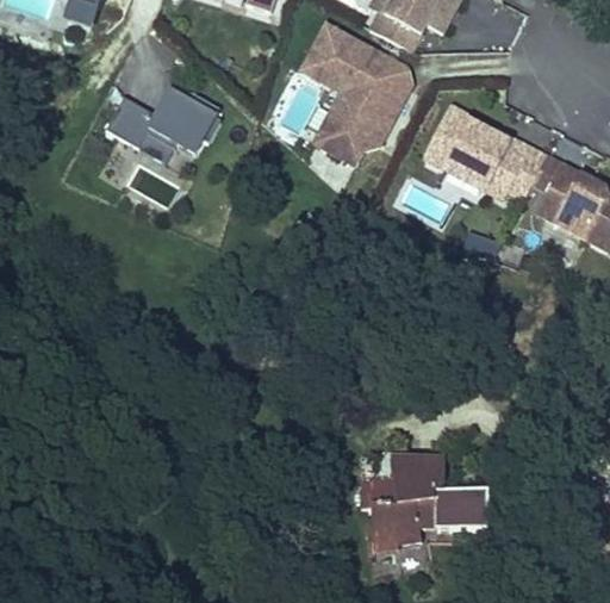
[(248,0),(247,2),(273,11),(275,0),(248,0)]
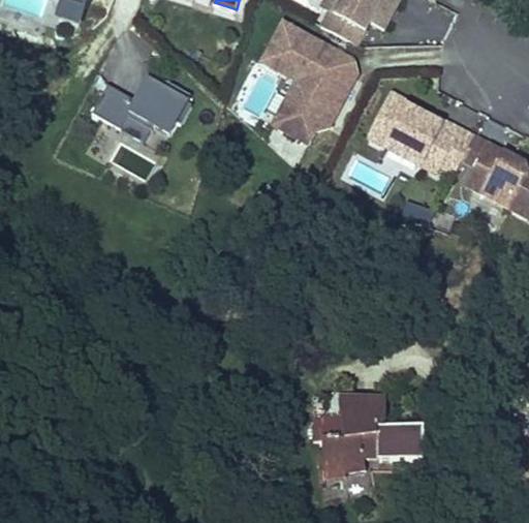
[(319,0),(316,6),(324,10),(318,23),(360,44),(372,19),(386,26),(398,0),(319,0)]
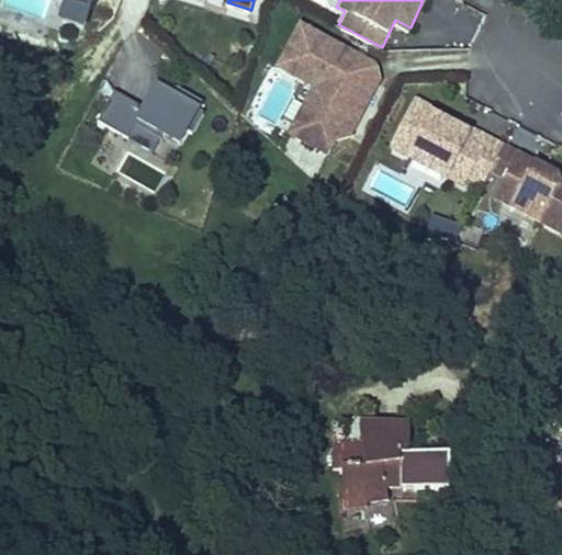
[(377,61),(299,20),(274,67),(311,86),(287,134),(327,157),(335,140),(350,136),(380,76),(377,61)]
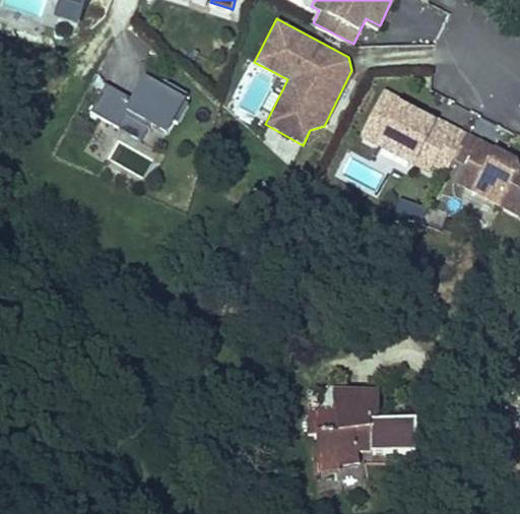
[(149,65),(153,44),(137,41),(133,61),(149,65)]
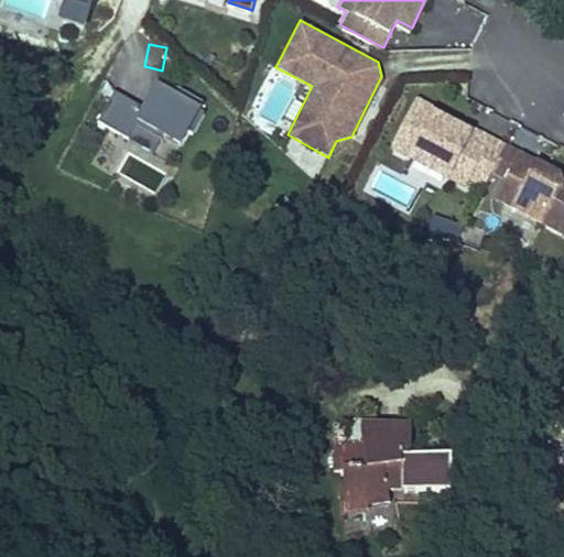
[(136,100),(115,89),(99,121),(128,137),(136,122),(180,145),(201,107),(156,84),(138,118),(129,113),(136,100)]
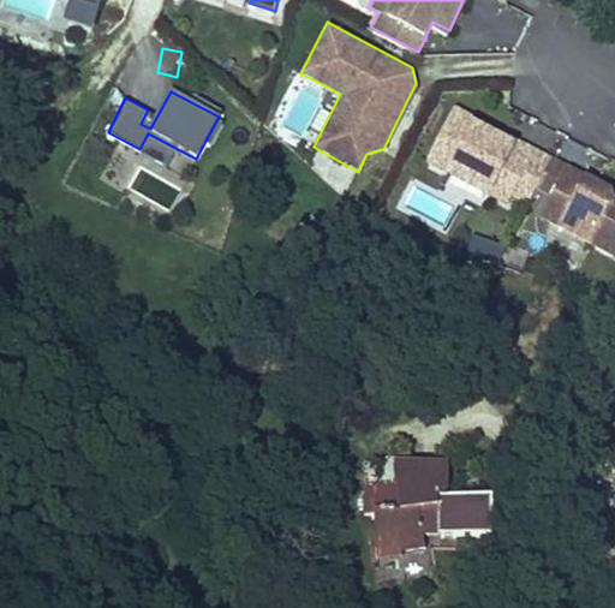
[(533,188),(551,153),(502,125),(499,135),(473,121),(476,114),(454,102),(424,159),(508,204),(514,194),(527,202),(533,188)]
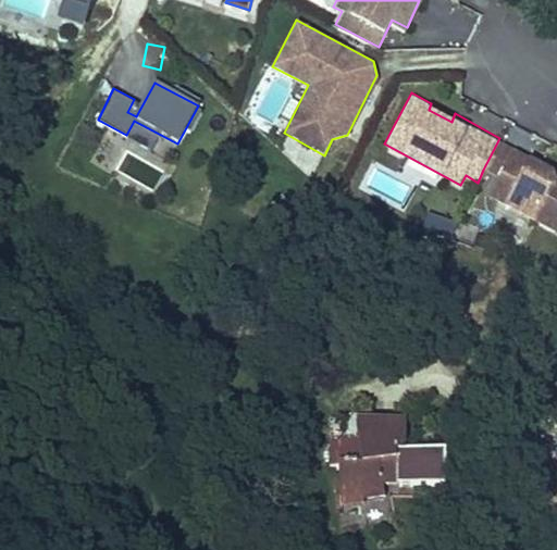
[(556,169),(499,138),(483,170),(497,176),(487,194),(556,229),(556,169)]
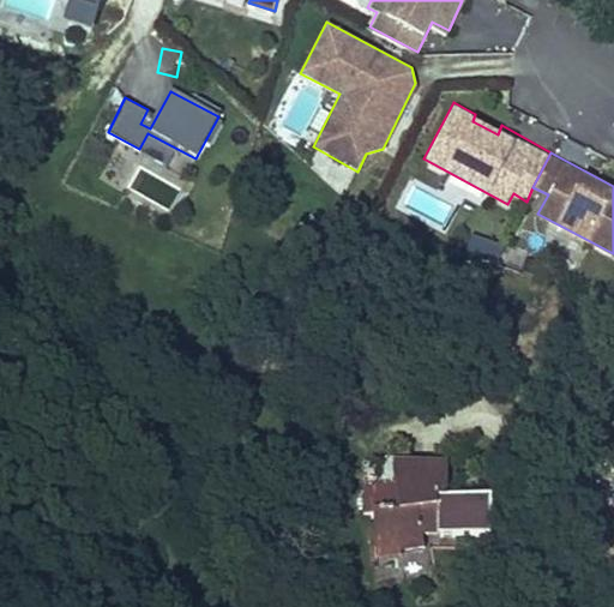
[(467,257),(498,259),(500,234),(469,232),(467,257)]
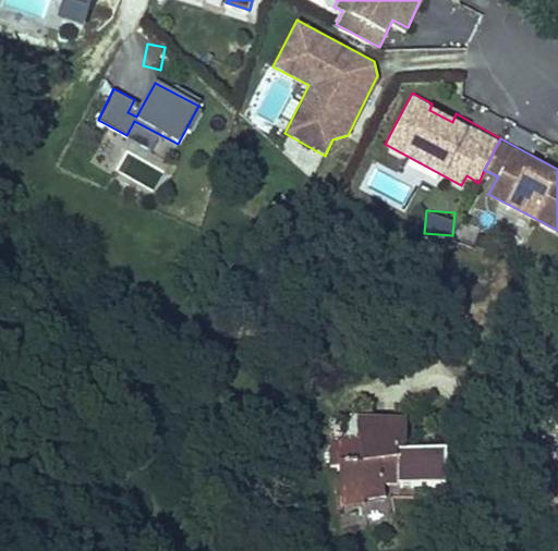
[(323,486),(365,470),(365,456),(383,456),(384,465),(432,466),(431,429),(390,429),(388,399),(324,398),(325,419),(311,420),(312,451),(323,452),(323,486)]
